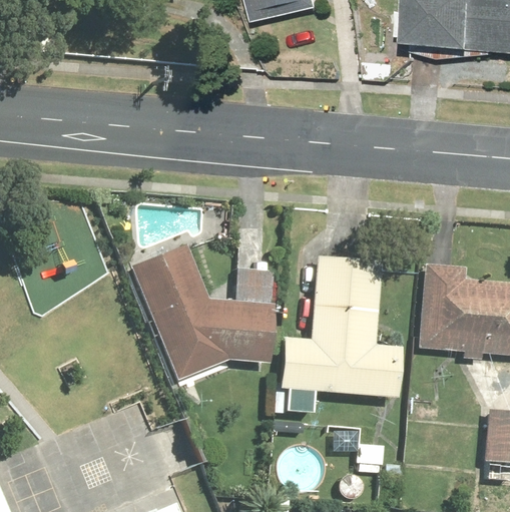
[(327,0),(258,0),(263,23),(330,10),(327,0)]
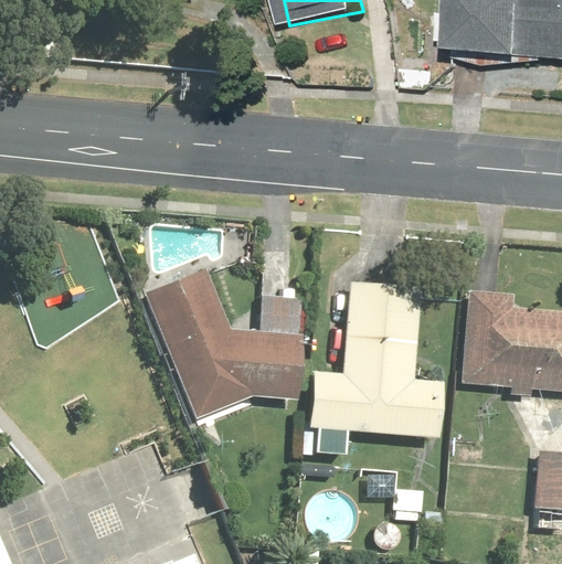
[(561,0),(464,0),(459,52),(561,61),(561,0)]
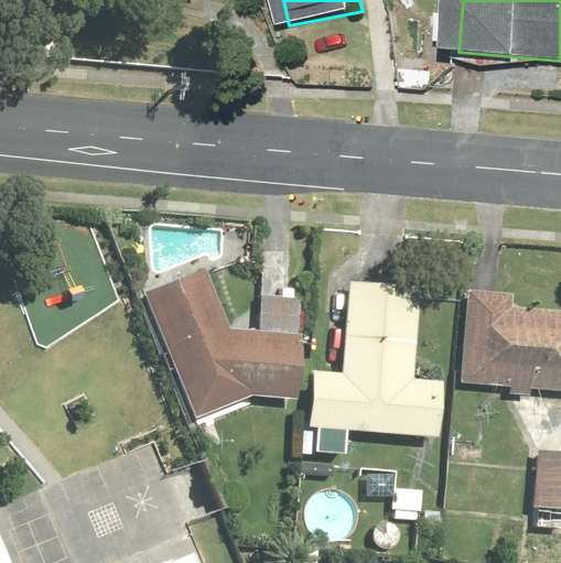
[(195,419),(250,397),(298,400),(301,334),(232,331),(206,267),(144,290),(195,419)]
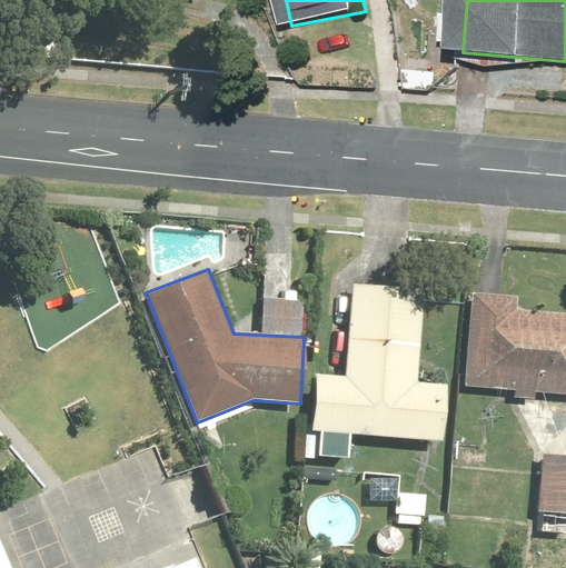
[(425,289),(351,284),(345,378),(317,377),(314,430),(443,439),(446,385),(418,382),(425,289)]
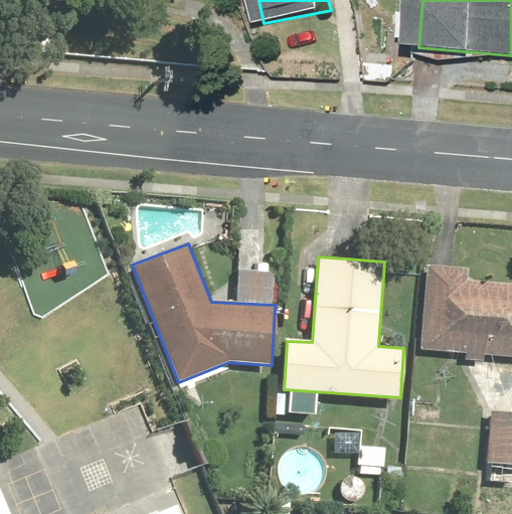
[(425,266),(419,350),(466,353),(465,361),(484,363),(485,354),(511,356),(511,284),(468,281),(469,269),(425,266)]
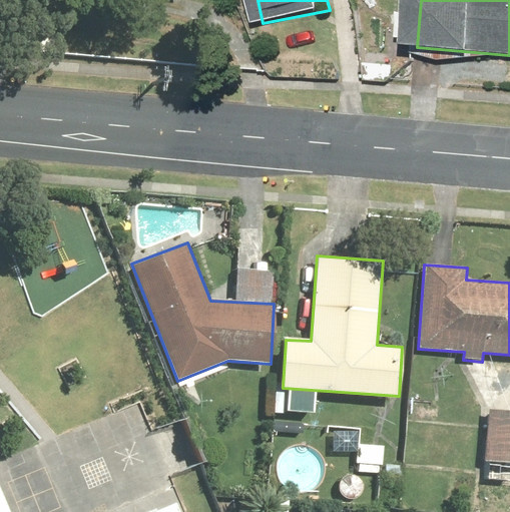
[(509,412),(482,411),(480,464),(509,466),(509,412)]
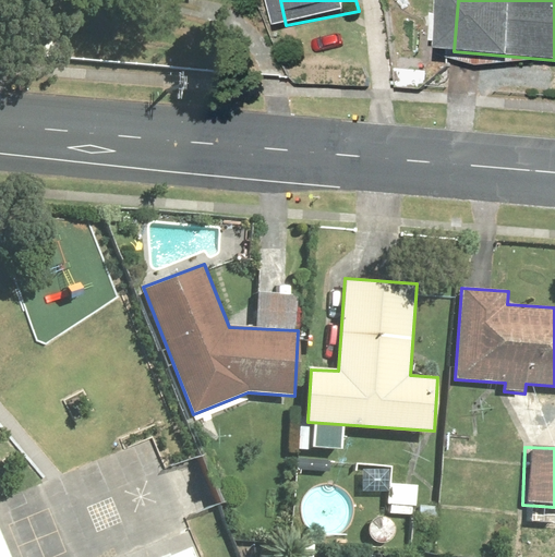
All buildings are outlined.
